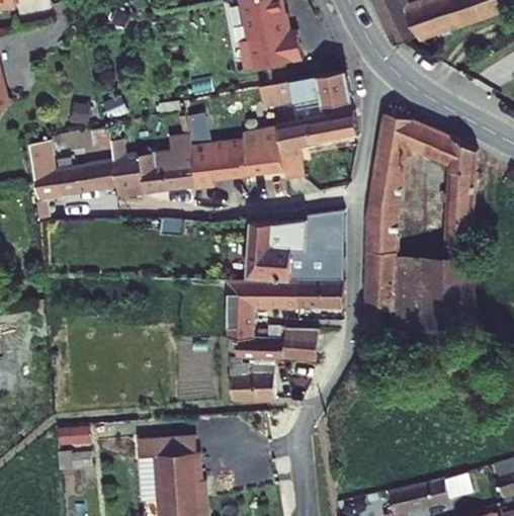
[(0,10),(13,10),(12,0),(0,0),(0,10)]
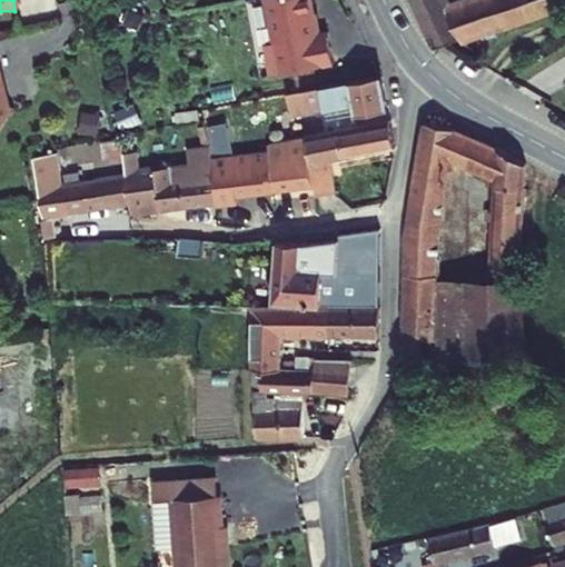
[(261,47),(267,77),(330,65),(325,33),(314,36),(307,0),(260,0),(270,45),(261,47)]
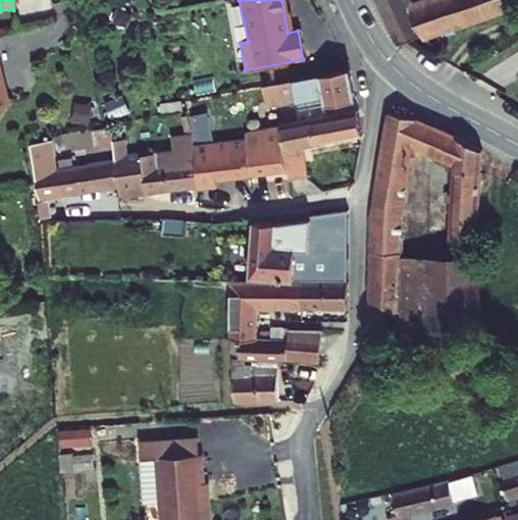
[(421,39),(513,7),(510,0),(426,0),(407,6),(404,0),(373,0),(395,45),(419,36),(421,39)]
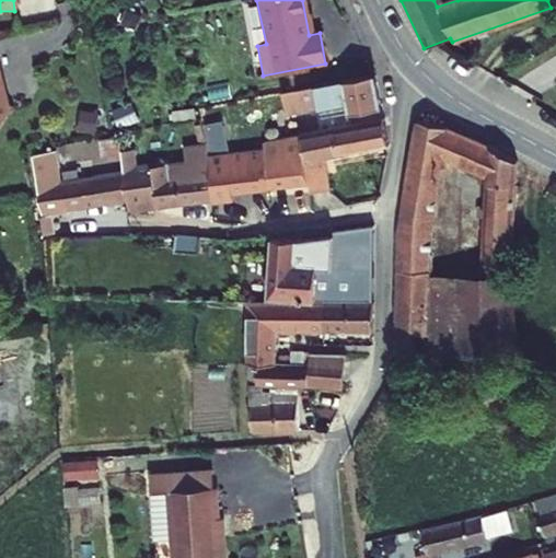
[(138,18),(123,11),(117,25),(132,31),(138,18)]
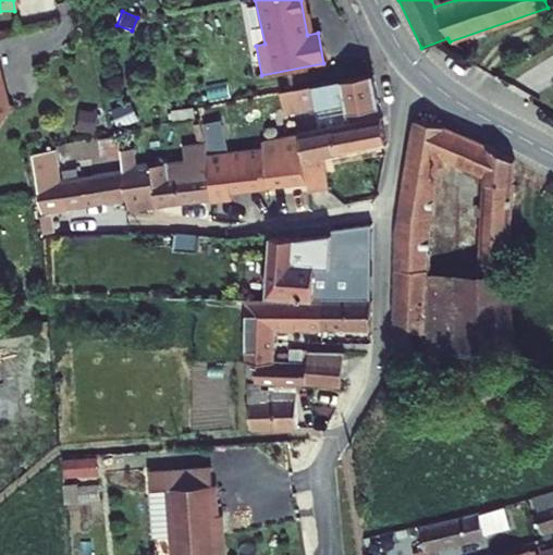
[(377,108),(370,75),(278,94),(281,112),(297,109),(297,113),(330,107),(343,105),(345,113),(377,108)]
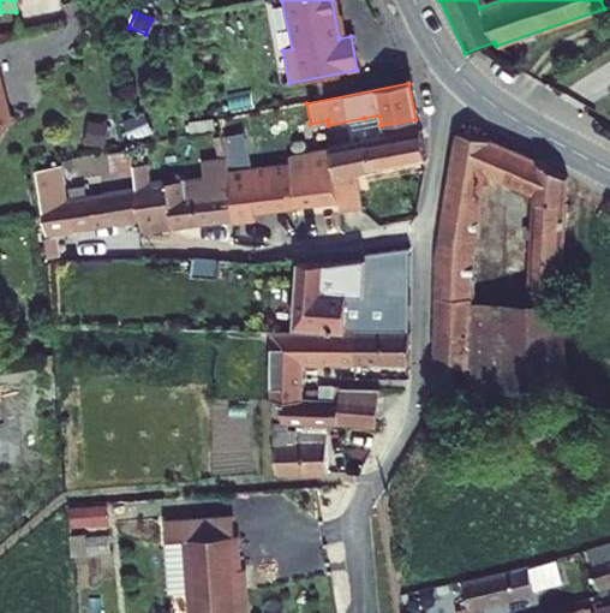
[(0,132),(3,132),(11,118),(0,112),(0,132)]
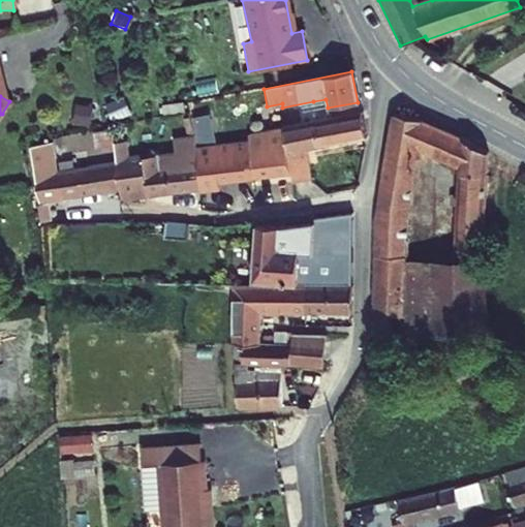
[(314,110),(328,107),(326,99),(313,101),(314,110)]
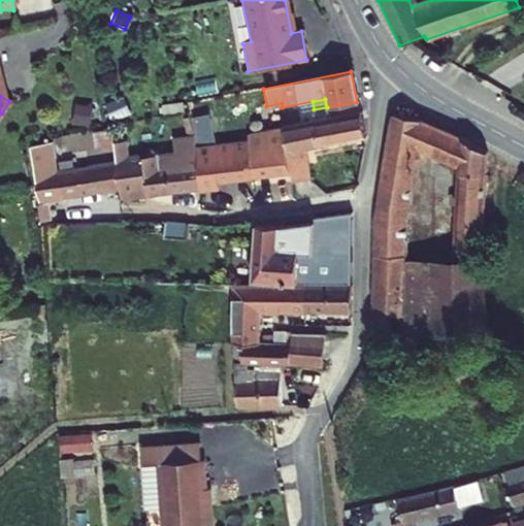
[(125,117),(117,100),(103,106),(110,123),(125,117)]
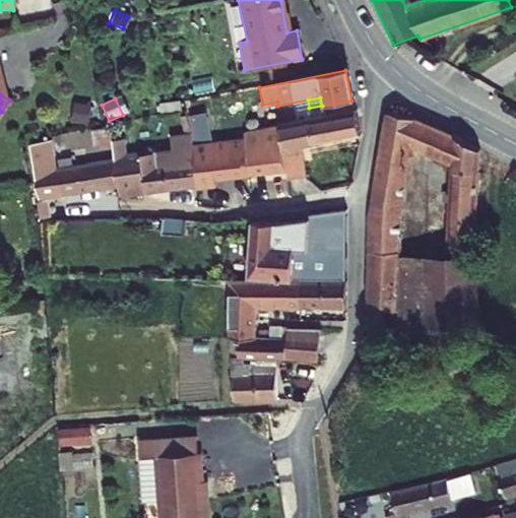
[(84,126),(87,106),(72,104),(69,123),(84,126)]
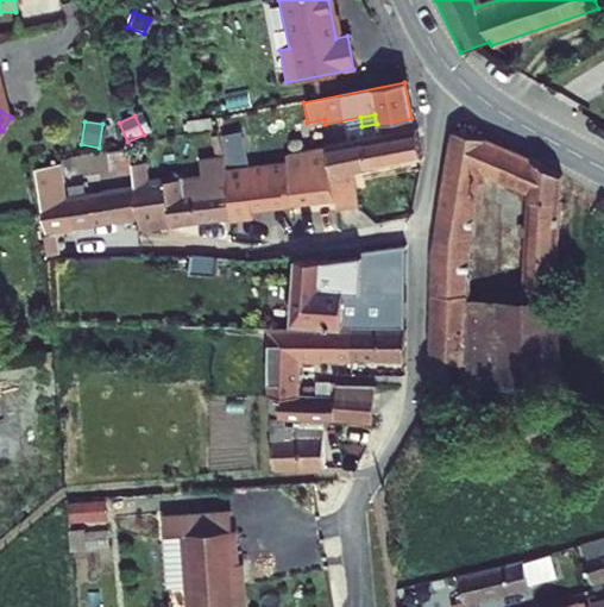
[(332,202),(333,212),(354,210),(350,173),(420,160),(414,130),(322,148),(323,150),(327,177),(332,202)]
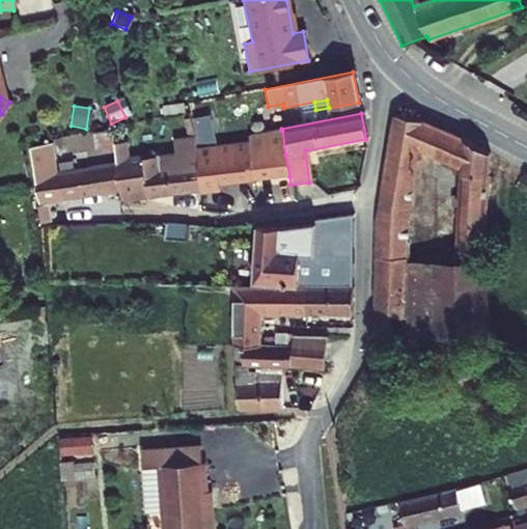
[(408,206),(416,149),(420,123),(392,117),(375,220),(371,313),(403,314),(405,262),(408,206)]
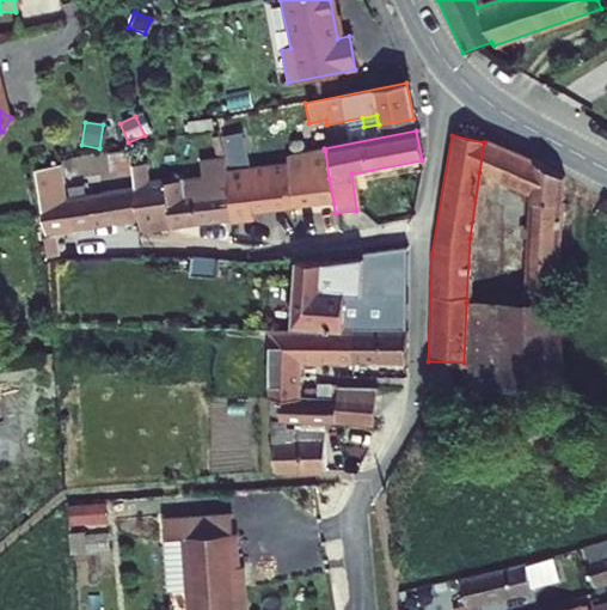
[(221,159),(216,138),(208,140),(214,160),(221,159)]
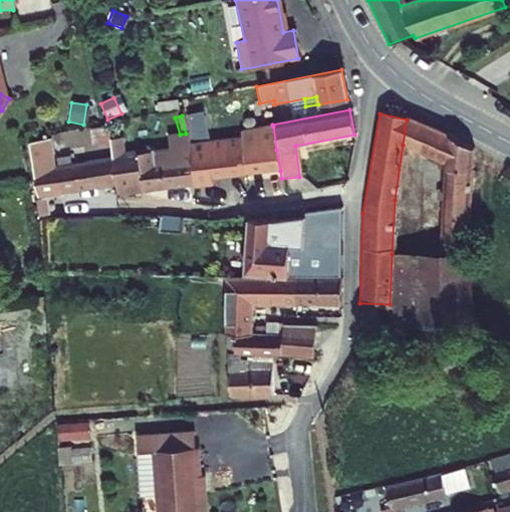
[(204,133),(201,118),(187,121),(190,136),(204,133)]
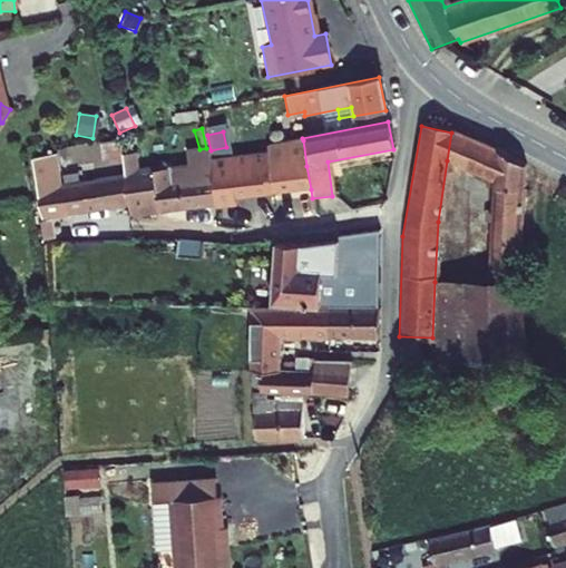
[(493,180),(494,150),(451,133),(447,160),(493,180)]
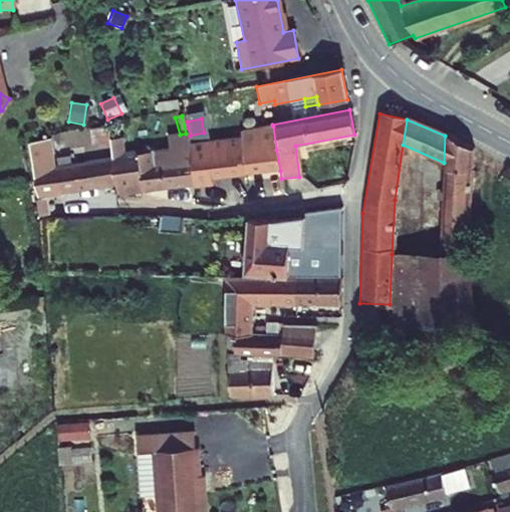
[(85,130),(88,153),(107,150),(105,126),(85,130)]
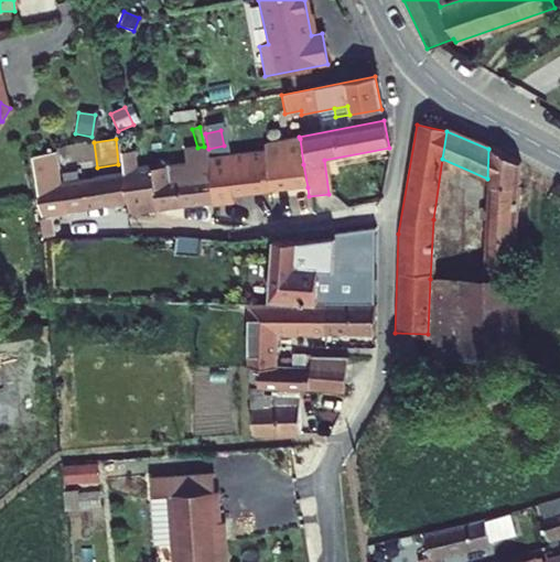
[(268,193),(308,187),(303,164),(300,139),(262,144),(264,151),(265,160),(268,193)]
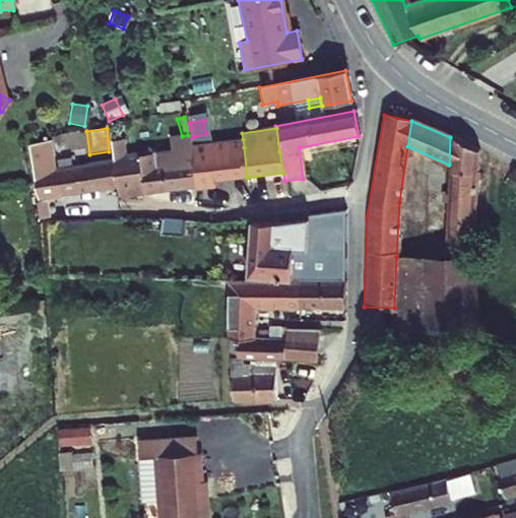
[(116,197),(194,186),(191,145),(188,135),(182,136),(168,138),(170,150),(123,158),(121,140),(110,141),(112,162),(115,186),(116,197)]
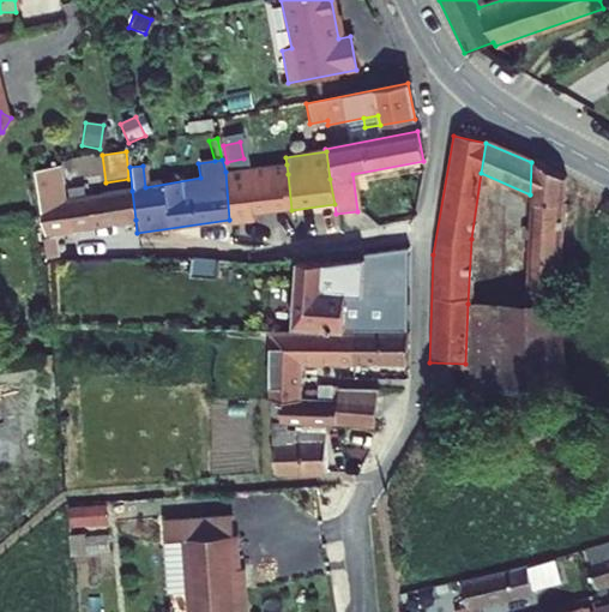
[(525,304),(525,305),(555,306),(555,304),(562,179),(532,162),(531,162),(530,195),(525,304)]
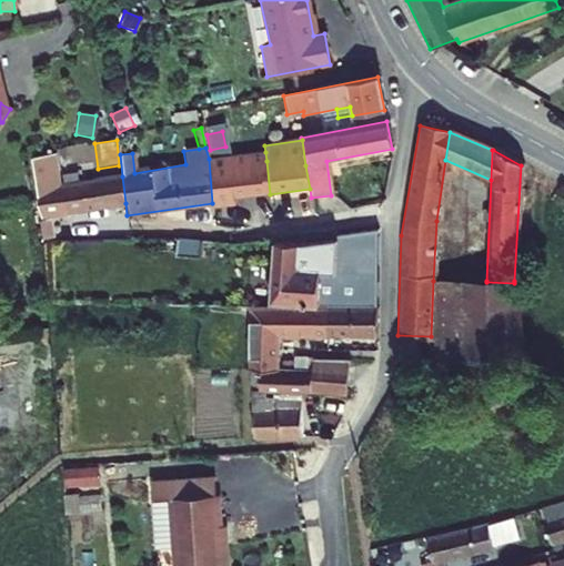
[(267,161),(265,152),(209,159),(212,203),(212,209),(233,205),(232,199),(270,194),(267,161)]
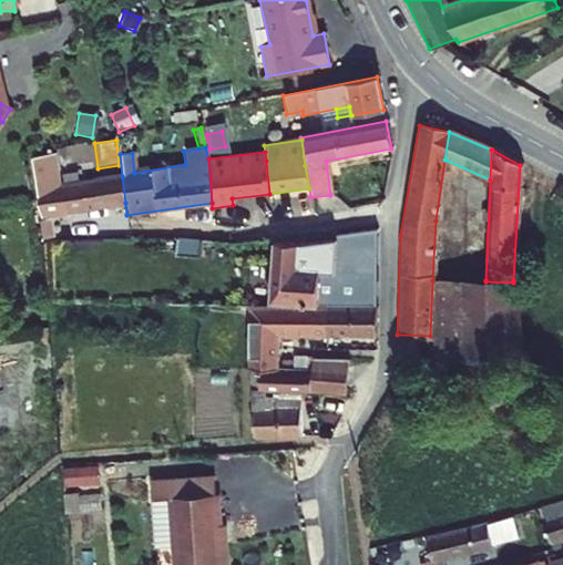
[(40,217),(125,203),(122,176),(58,186),(52,155),(31,160),(40,217)]
